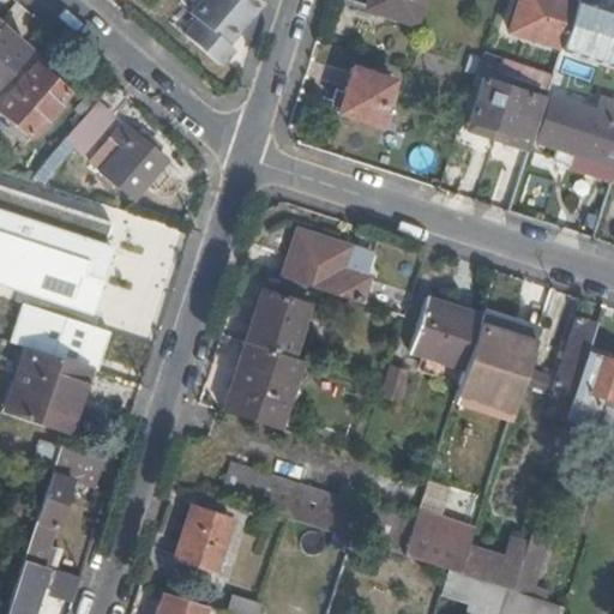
[(184,38),(220,70),(234,54),(228,49),(265,6),(258,0),(202,0),(188,17),(196,24),(184,38)]
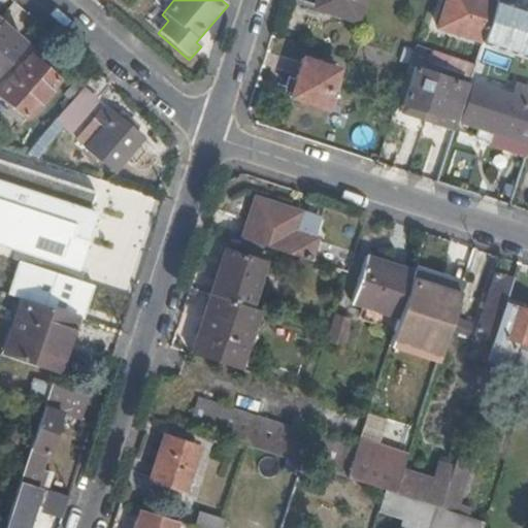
[(316,0),(315,6),(324,9),(327,0),(316,0)]
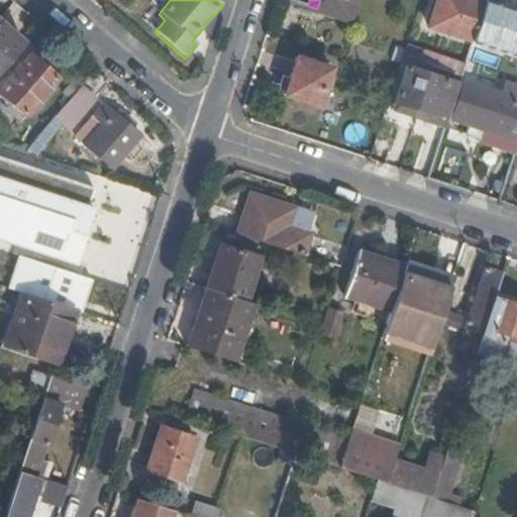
[(320,0),(317,9),(346,19),(352,0),(320,0)]
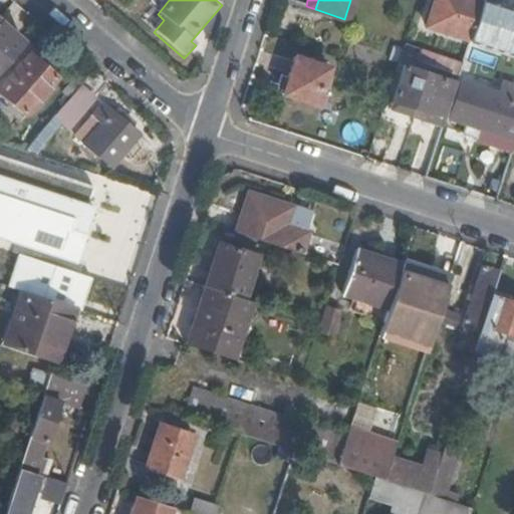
[(468,39),(480,0),(434,0),(426,26),(468,39)]
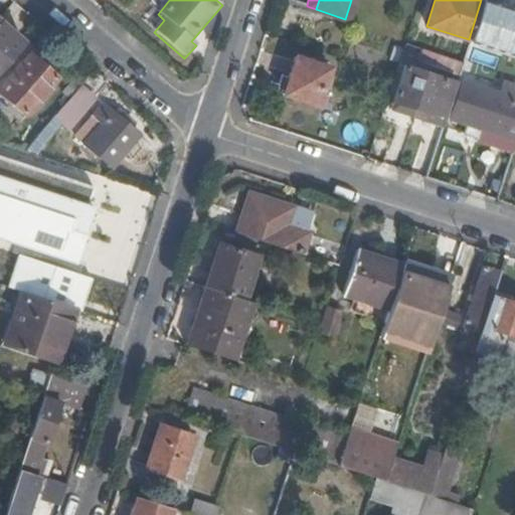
[(0,21),(0,68),(23,41),(0,21)]
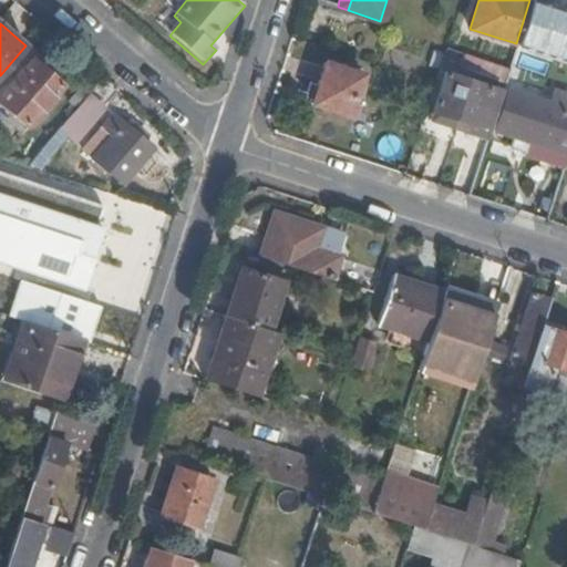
[(465,50),(461,60),(502,81),(507,72),(465,50)]
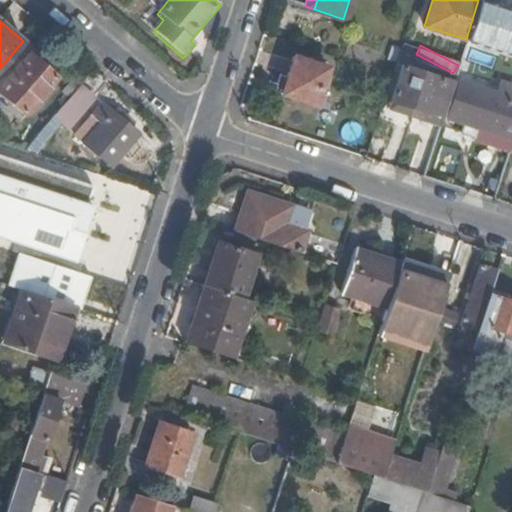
[(55,78),(27,53),(0,85),(0,90),(26,113),(55,78)]
